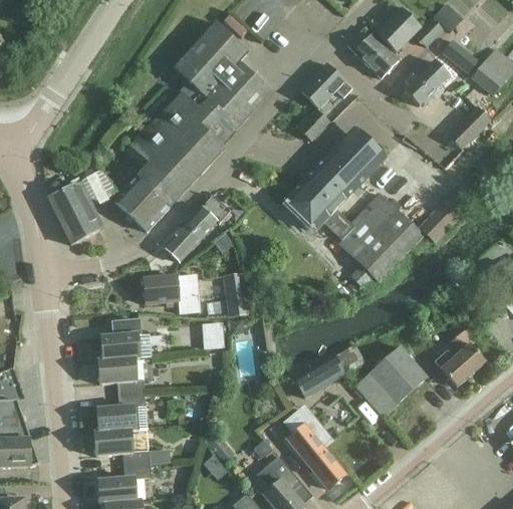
[(39,1),(35,6),(37,11),(43,12),(46,8),(44,2),(39,1)]
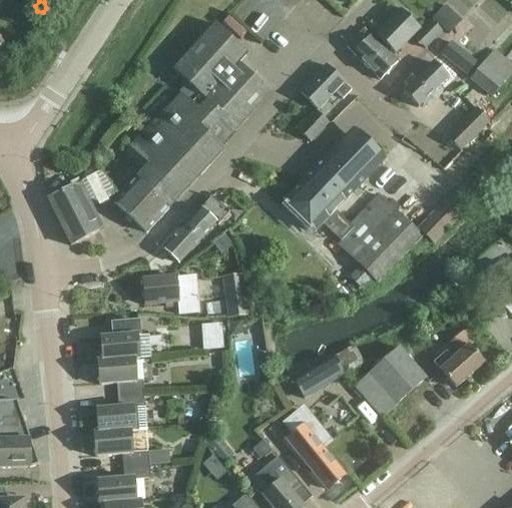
[(400,5),(375,32),(397,52),(421,26),(401,6),(400,5)]
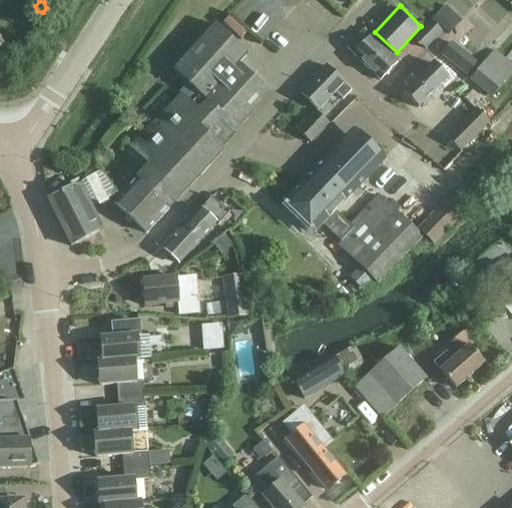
[(432,18),(414,35),(426,47),(443,29),(432,18)]
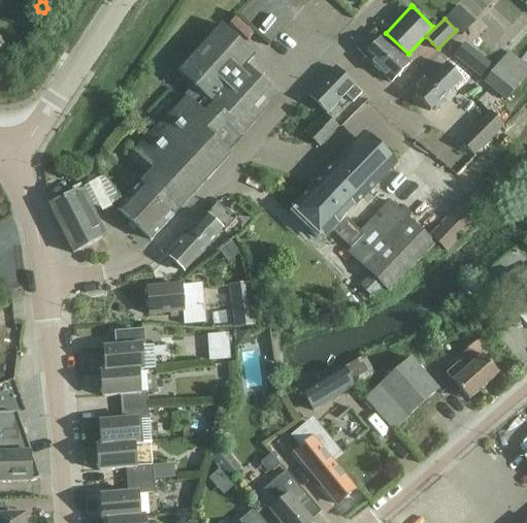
[(187,95),(136,150),(131,155),(150,172),(142,180),(174,210),(230,152),(223,144),(241,126),(244,129),(280,92),(246,62),(256,53),(223,22),(178,68),(200,89),(191,99),(187,95)]
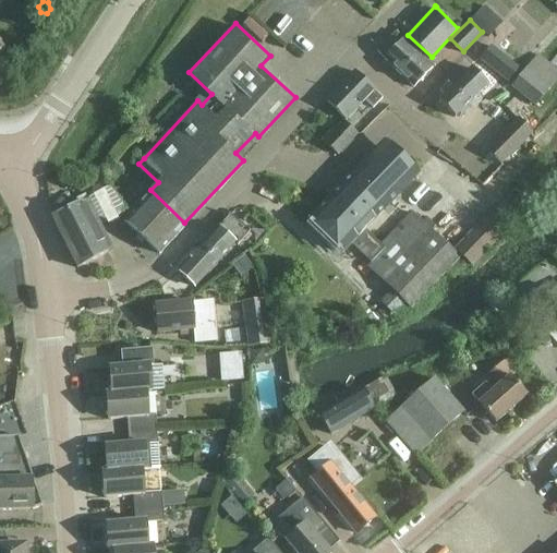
[(434,63),(397,28),(378,48),(386,55),(385,56),(414,84),(434,63)]
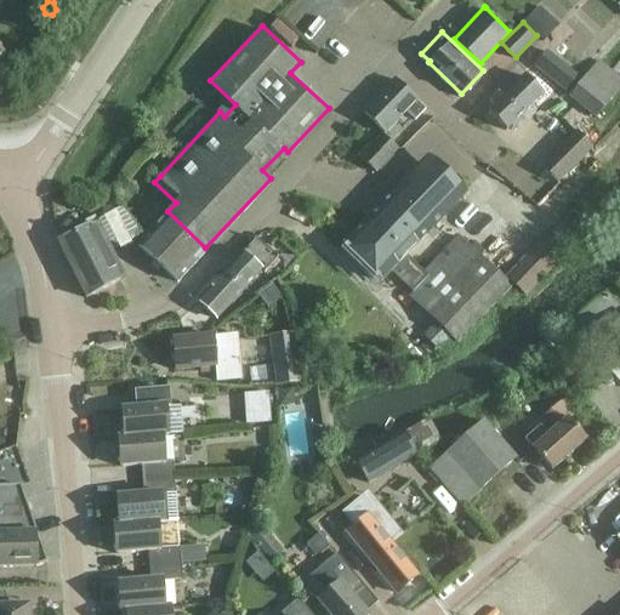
[(534,63),(506,91),(489,108),(507,126),(510,124),(513,126),(523,117),(519,113),(555,79),(567,89),(576,75),(542,50),(533,63),(534,63)]
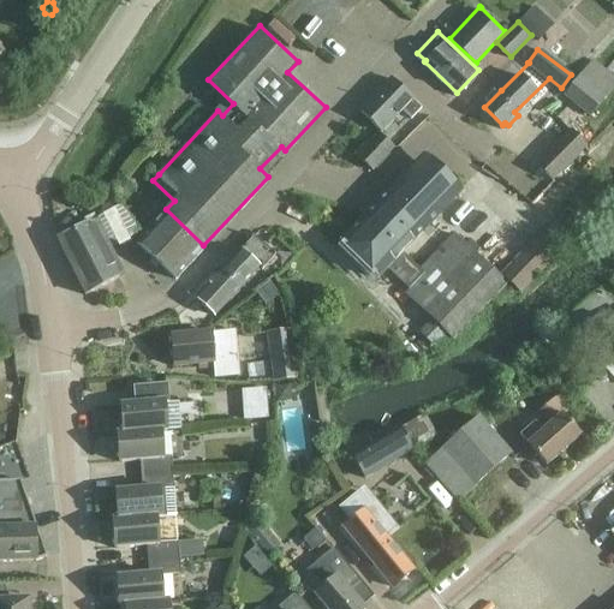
[(591,113),(613,84),(613,71),(594,55),(564,90),(591,113)]
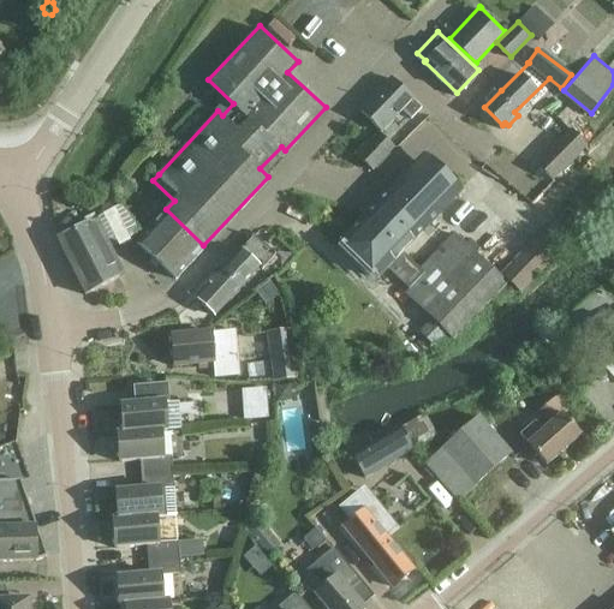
[(422,105),(391,75),(361,107),(382,127),(401,106),(411,115),(422,105)]
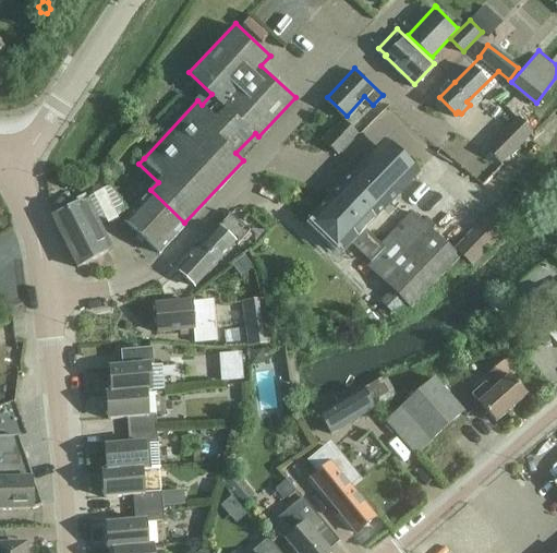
[(501,161),(533,129),(518,113),(485,146),(501,161)]
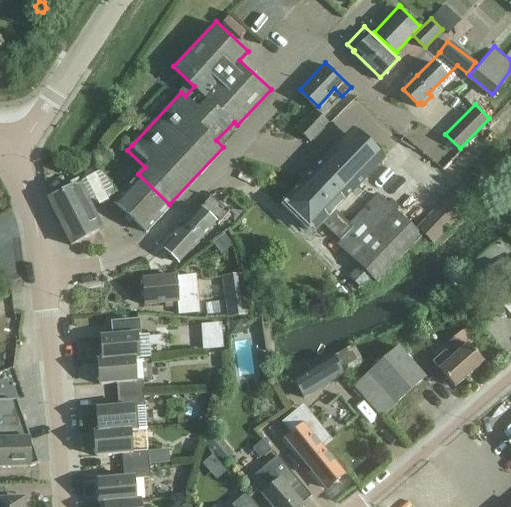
[(315,108),(298,127),(311,139),(328,120),(315,108)]
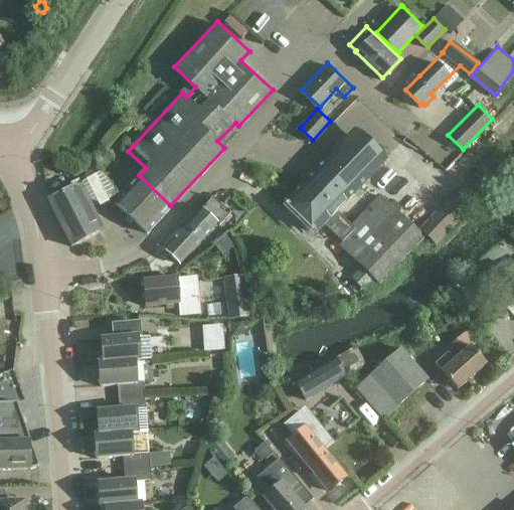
[(306,178),(337,208),(386,157),(355,127),(306,178)]
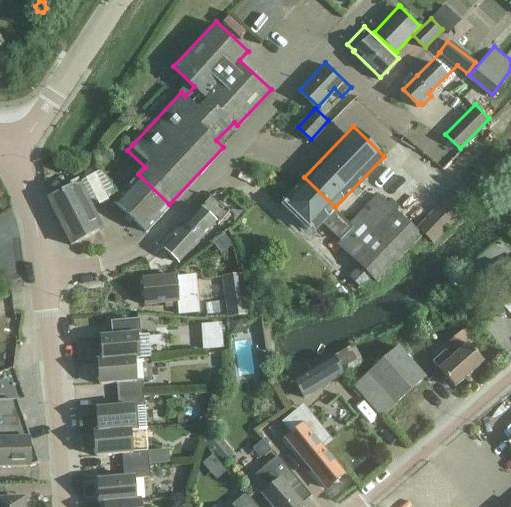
[(83,179),(50,195),(48,196),(72,242),(99,228),(99,227),(104,224),(90,197),(91,196),(103,200),(114,190),(90,155),(77,168),(83,179)]
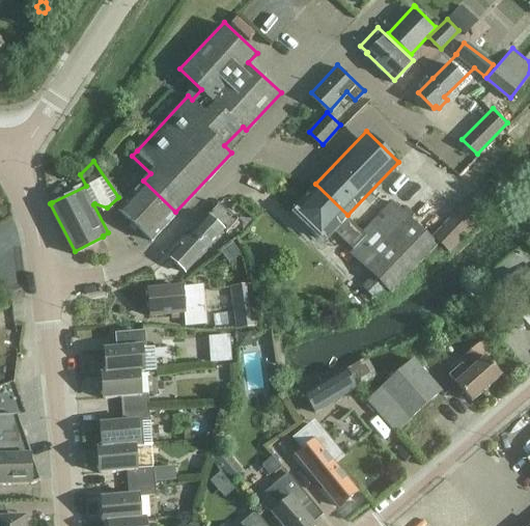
[(143,181),(133,191),(119,206),(152,238),(176,213),(175,212),(143,181)]
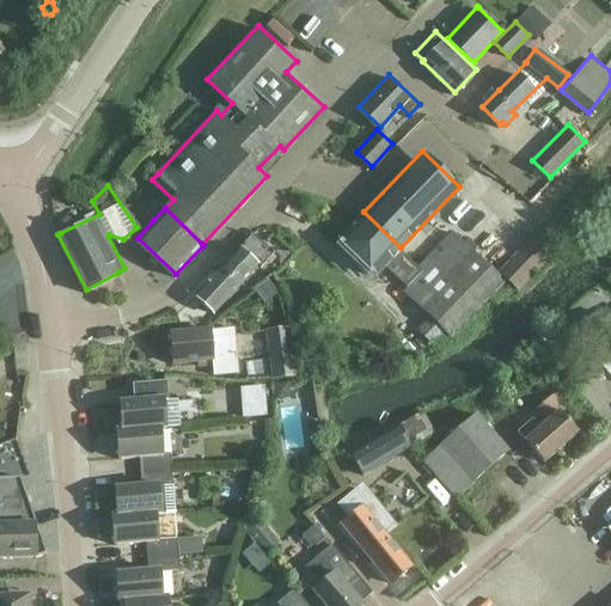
[(470,314),(419,264),(401,248),(364,212),(338,238),(376,274),(386,263),(408,283),(403,287),(452,334),(470,314)]
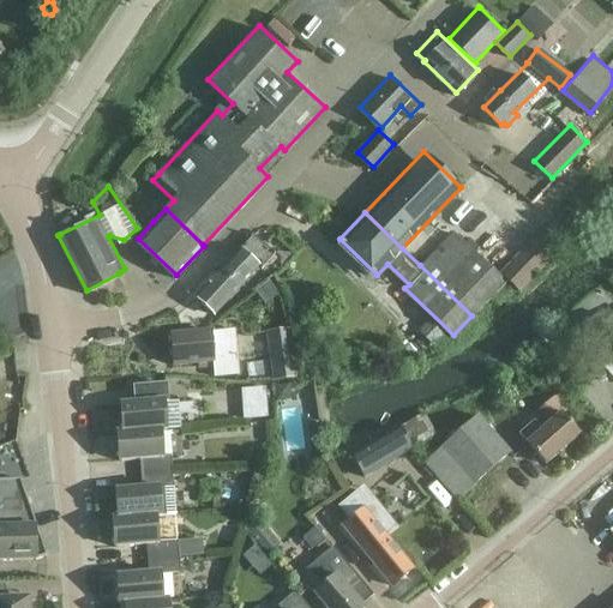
[(454,229),(442,242),(420,265),(472,315),(506,280),(454,229)]
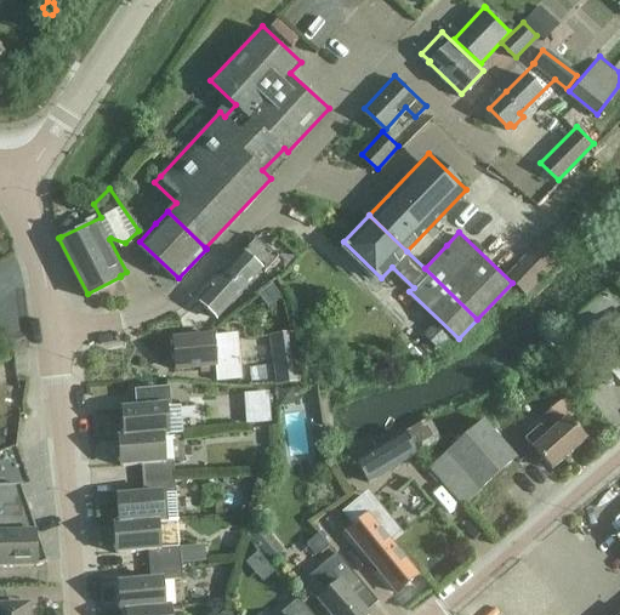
[(262,267),(265,269),(279,254),(257,234),(199,297),(219,315),(262,267)]
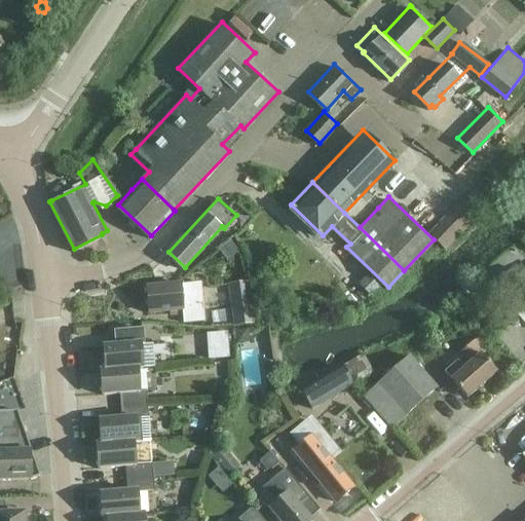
[(429,232),(445,247),(477,215),(461,199),(429,232)]
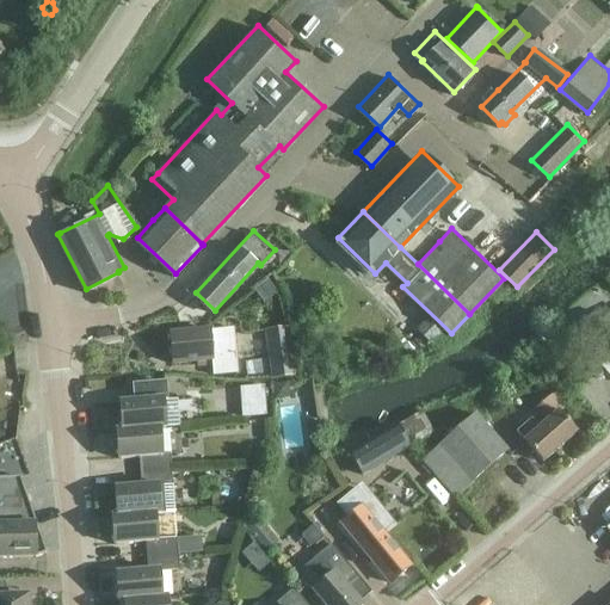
[(269,273),(253,285),(264,302),(281,290),(269,273)]
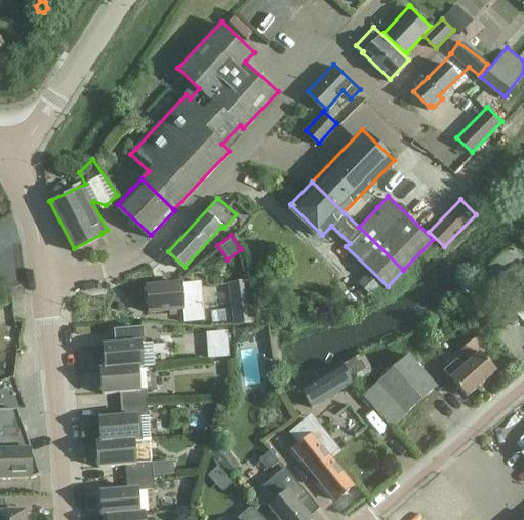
[(511,265),(492,283),(523,319),(523,269),(520,273),(511,265)]
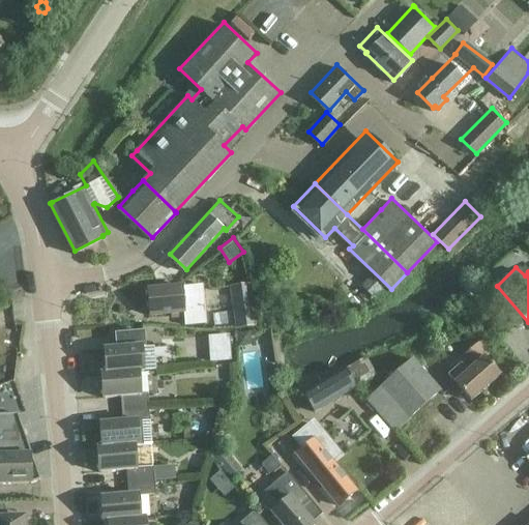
[(372,271),(361,283),(379,300),(389,289),(372,271)]
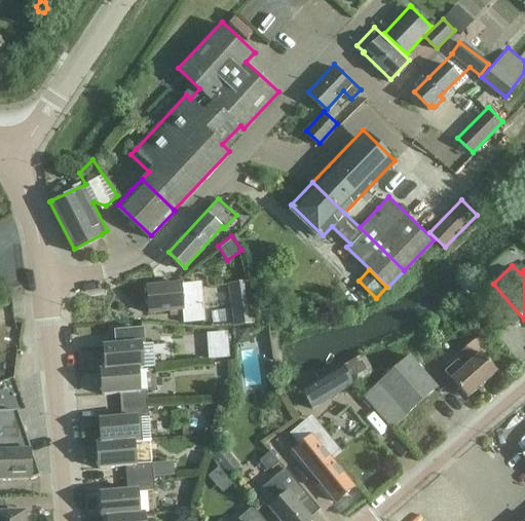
[(148,285),(150,309),(183,306),(185,321),(205,319),(201,280),(148,285)]
